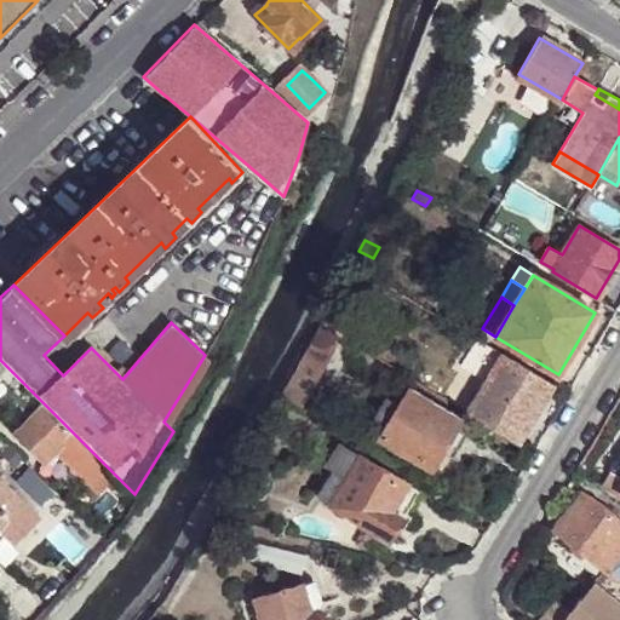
[(321,323),(282,394),(302,405),(342,337),(321,323)]
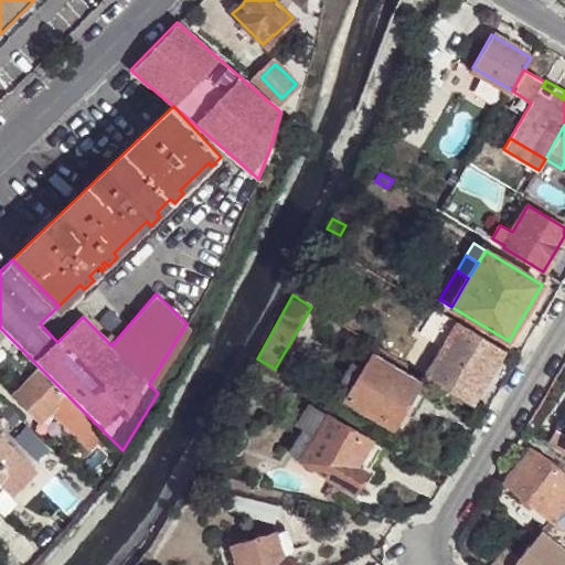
[(451,327),(439,320),(432,331),(443,339),(451,327)]
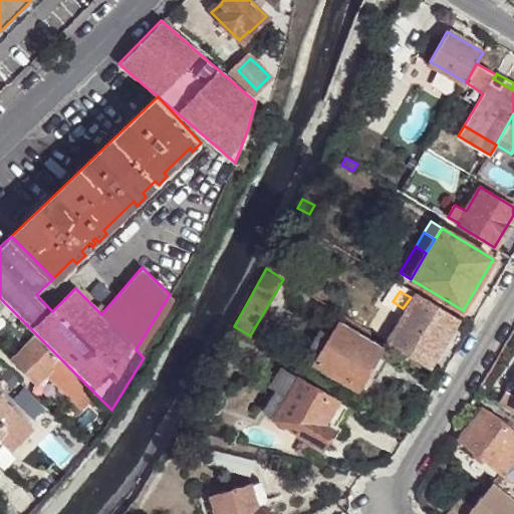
[(416,295),(388,342),(429,366),(457,319),(416,295)]
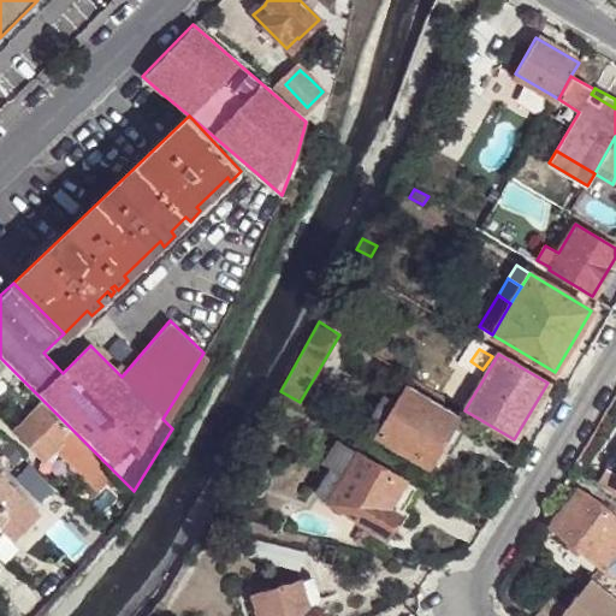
[(17,374),(0,357),(0,373),(9,381),(17,374)]
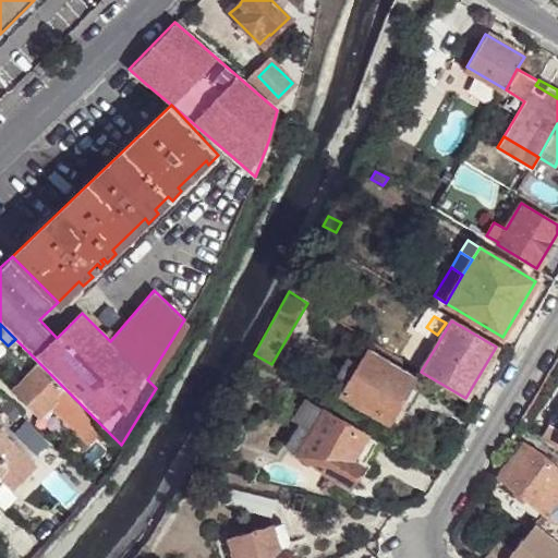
[(360,364),(347,386),(341,395),(388,423),(399,405),(414,379),(367,351),(360,364)]
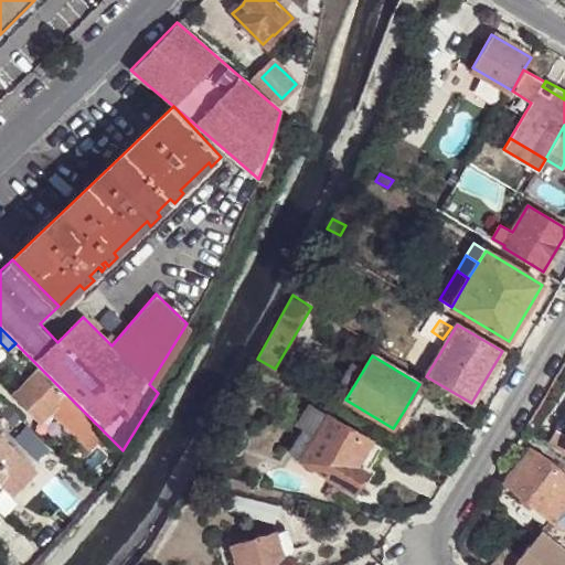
[(342,384),(351,391),(364,369),(355,363),(342,384)]
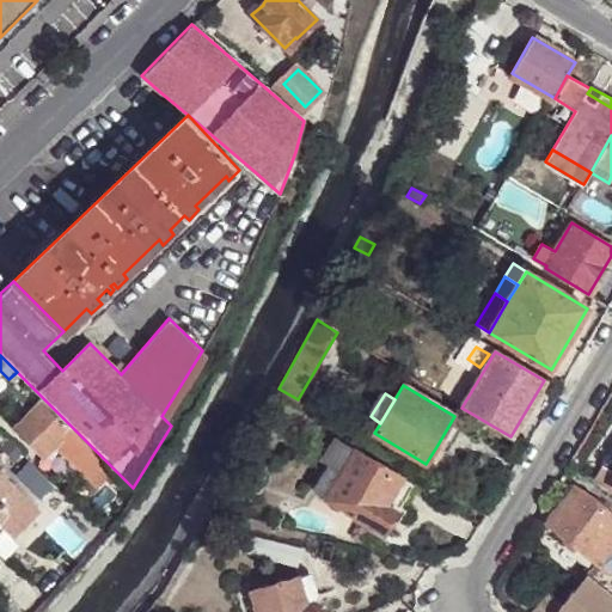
[(108,463),(46,401),(17,429),(46,458),(61,442),(79,461),(85,457),(101,471),(108,463)]
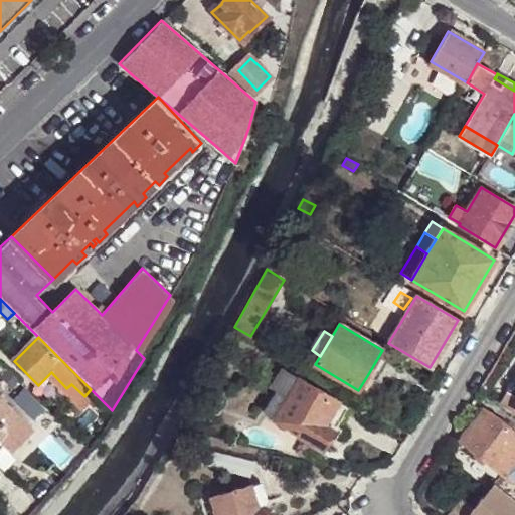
[(382,350),(368,374),(376,380),(391,355),(382,350)]
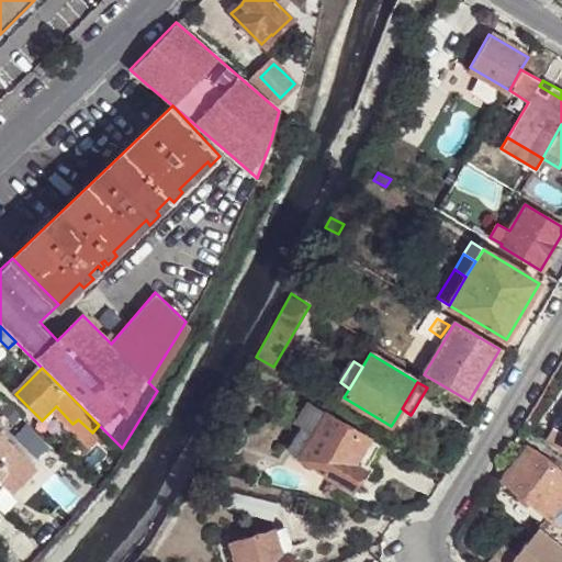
[(353,465),(369,439),(314,408),(305,425),(291,448),(289,451),(355,489),(364,471),(353,465)]
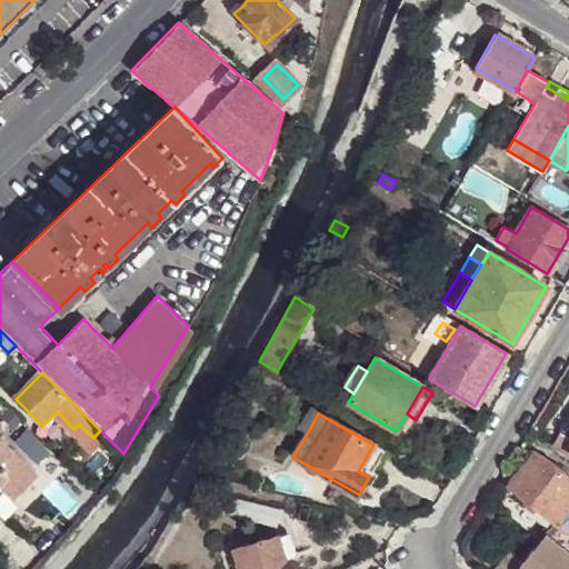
[(295,453),(309,430),(305,427),(290,451),(295,453)]
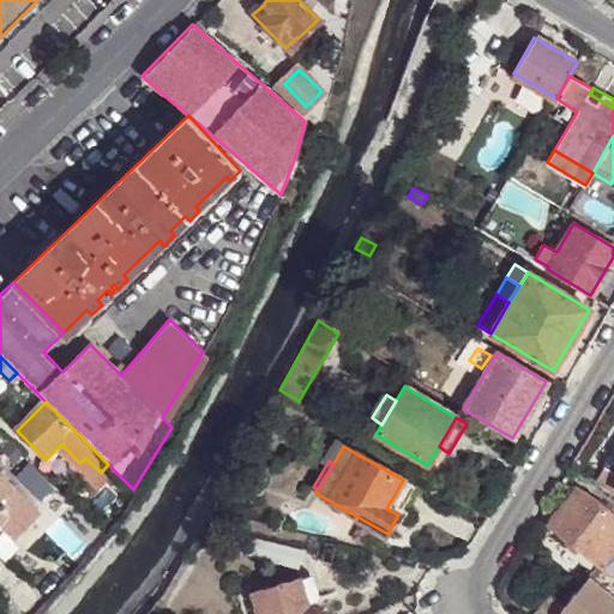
[(0,474),(0,534),(4,530),(12,539),(38,512),(0,474)]
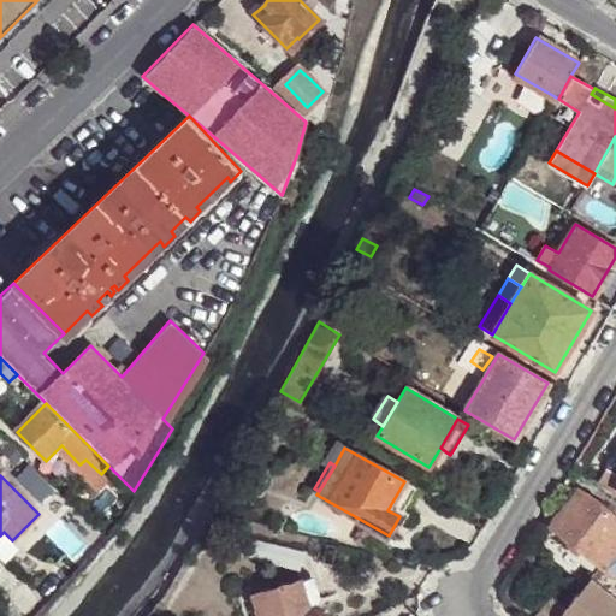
[(416,489),(404,481),(388,510),(400,516),(416,489)]
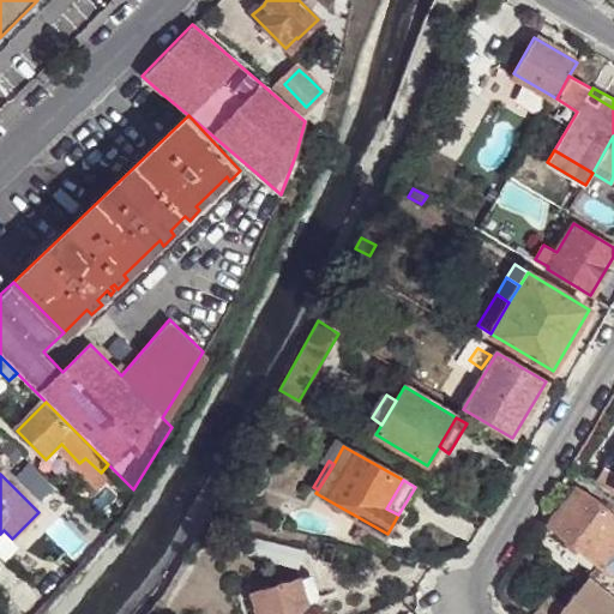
[(605,570),(613,558),(613,517),(575,486),(557,509),(561,511),(549,528),(605,570)]
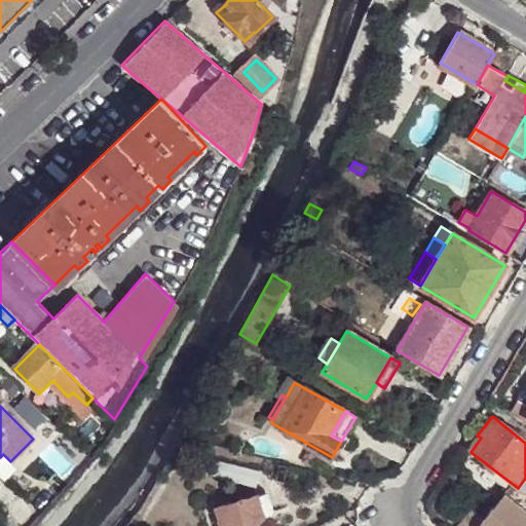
[(204,474),(256,487),(260,472),(209,458),(204,474)]
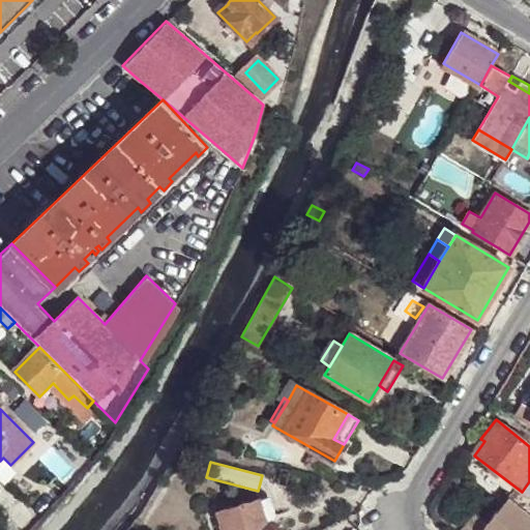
[(273,529),(263,497),(216,511),(222,529),(273,529)]
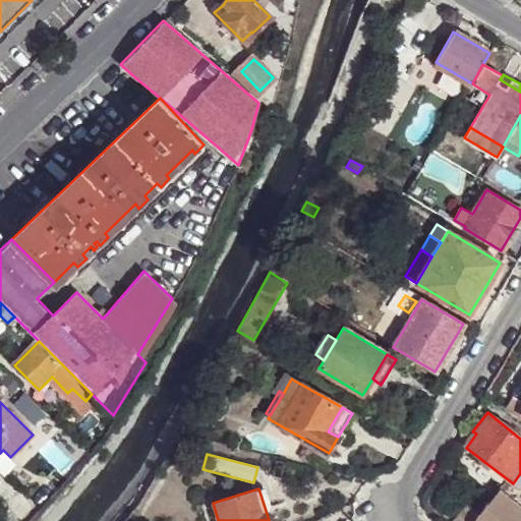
[(520,520),(520,510),(499,491),(478,516),(473,520),(520,520)]
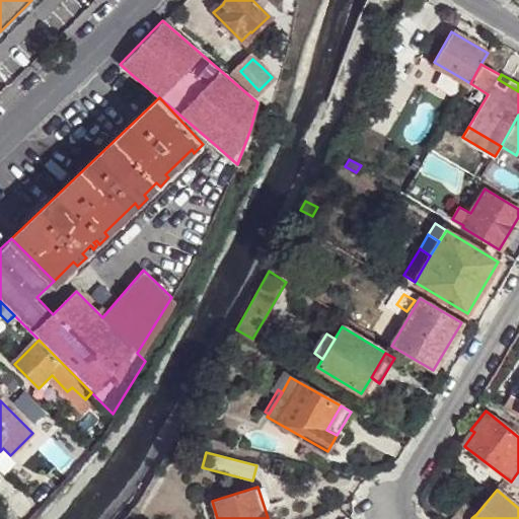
[(471,518),(476,514),(464,503),(450,518),(471,518)]
